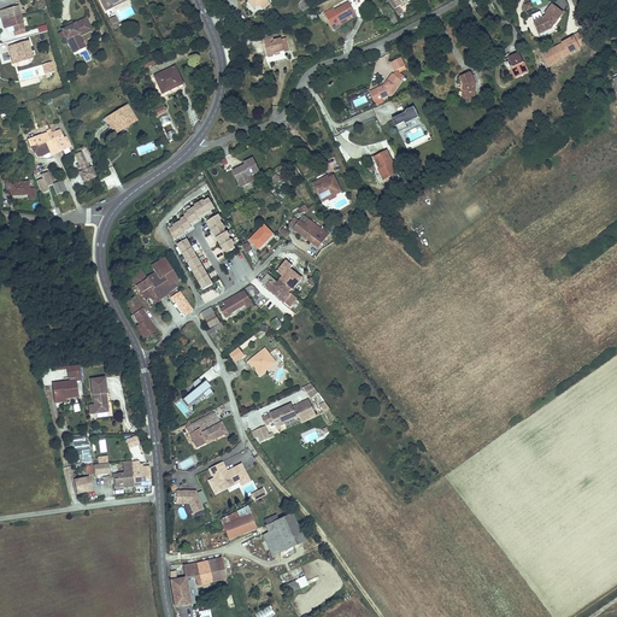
[(118,1),(109,6),(111,11),(131,1),(130,0),(127,0),(119,4),(118,1)]
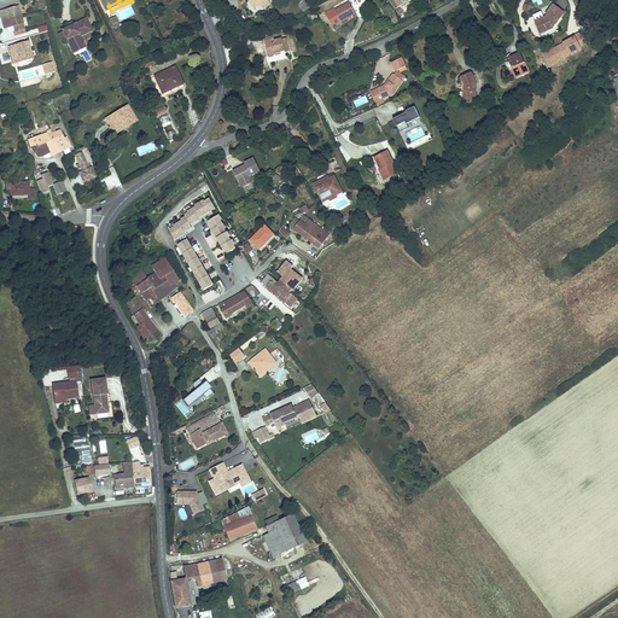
[(388,0),(395,11),(403,6),(398,0),(388,0)]
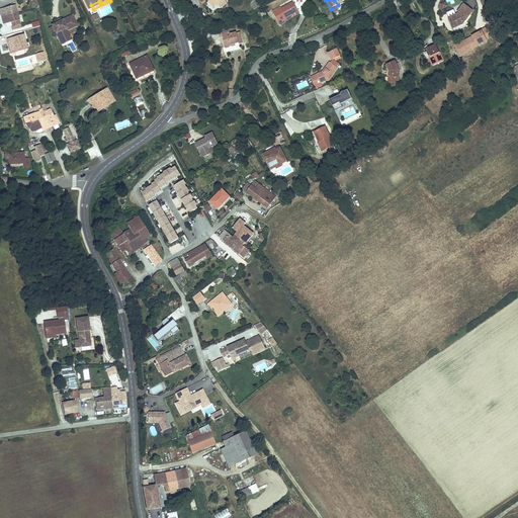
[(465,6),(461,3),(455,11),(446,16),(451,25),(460,21),(460,19),(462,17),(466,12),(469,8),(465,6)]
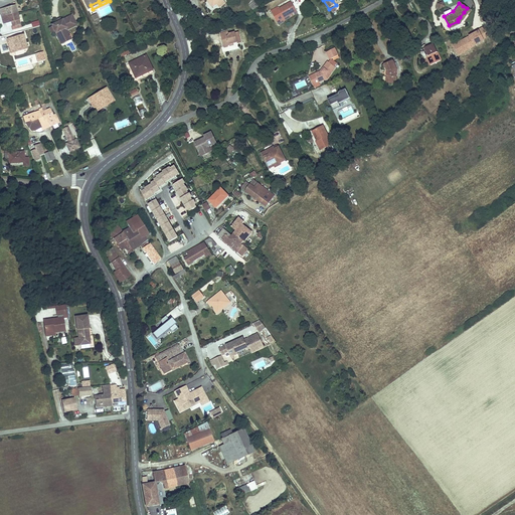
[(282,13),(275,17),(279,25),(285,21),(284,18),(296,13),(292,4),(280,9),(282,13)]
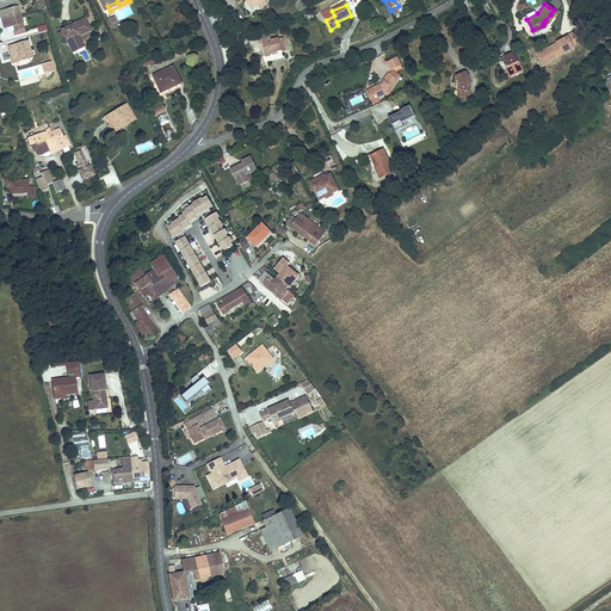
[(394,16),(402,12),(400,6),(392,10),(394,16)]
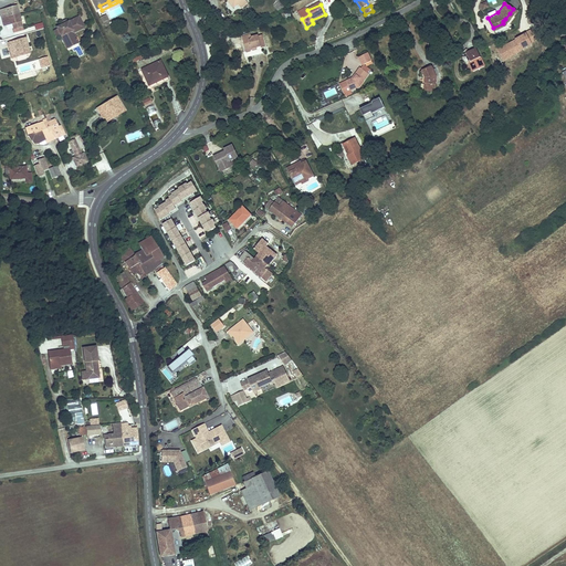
[(17,7),(0,10),(0,11),(4,25),(9,24),(12,35),(23,32),(17,7)]
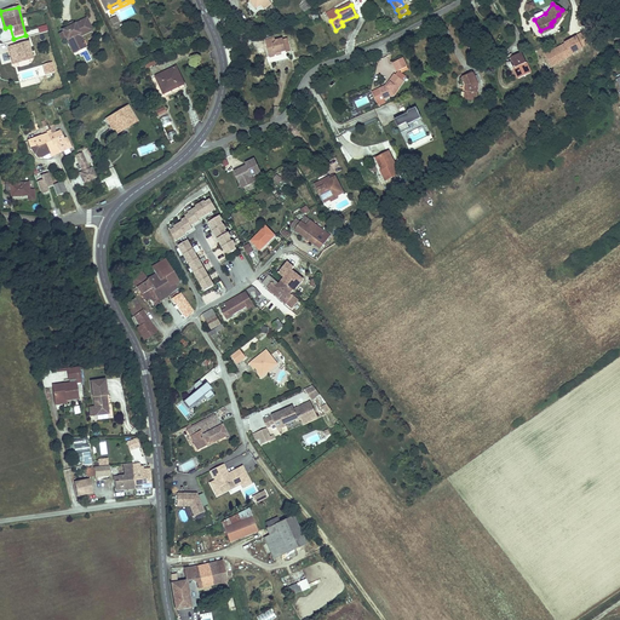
[(73,26),(65,29),(67,30),(69,36),(75,47),(84,44),(81,36),(80,34),(82,33),(95,27),(91,17),(78,23),(76,24),(78,26),(74,27),(74,26),(73,26)]
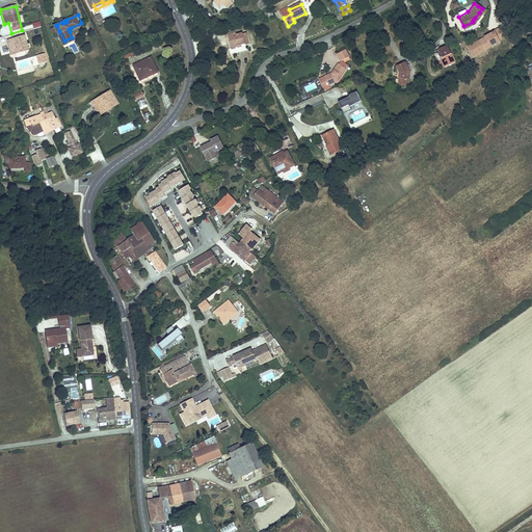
[(72,37),(64,41),(65,45),(76,40),(72,30),(82,25),(81,23),(71,28),(69,29),(70,31),(72,37)]
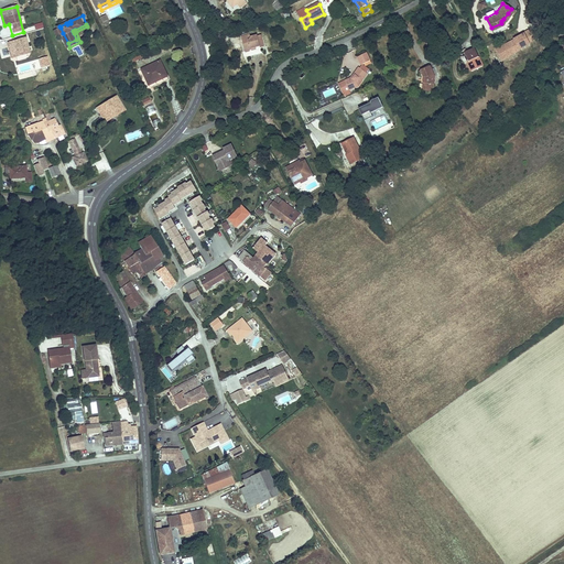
[(247,51),(251,50),(252,49),(252,46),(261,43),(257,34),(251,36),(250,33),(241,35),(247,51)]
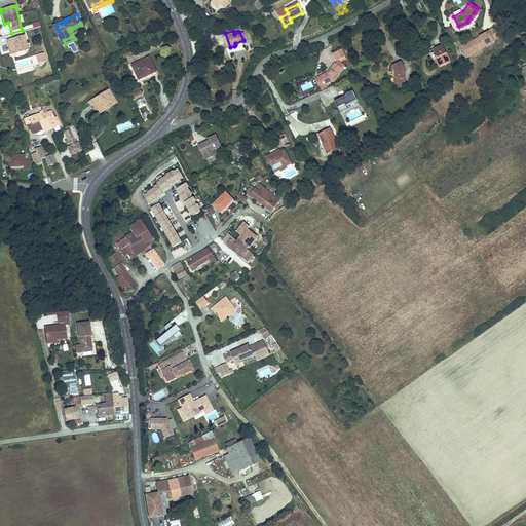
[(23,36),(8,40),(11,52),(15,51),(23,50),(27,49),(23,36)]
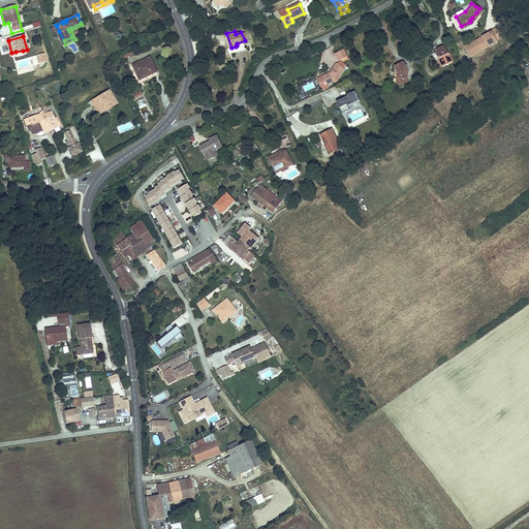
[(237,45),(236,47),(237,51),(247,48),(245,40),(237,43),(237,45)]
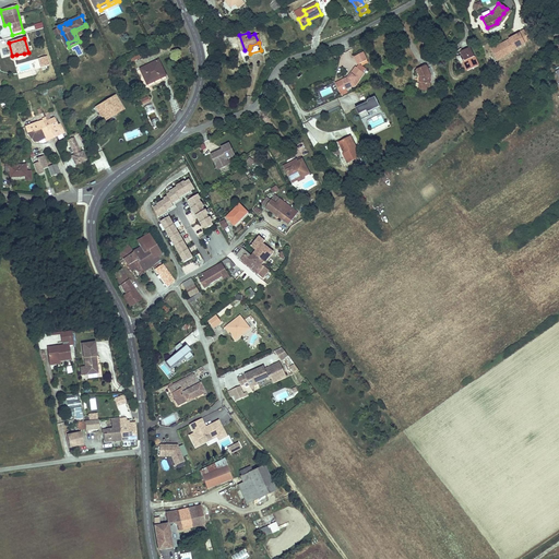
[(453,50),(455,56),(460,54),(463,61),(462,62),(466,70),(477,64),(468,48),(461,52),(458,47),(453,50)]
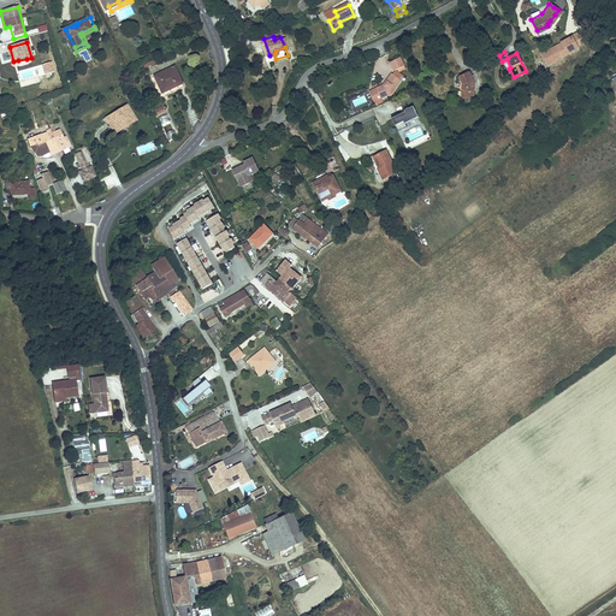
[(27,59),(18,60),(21,69),(28,66),(27,59)]
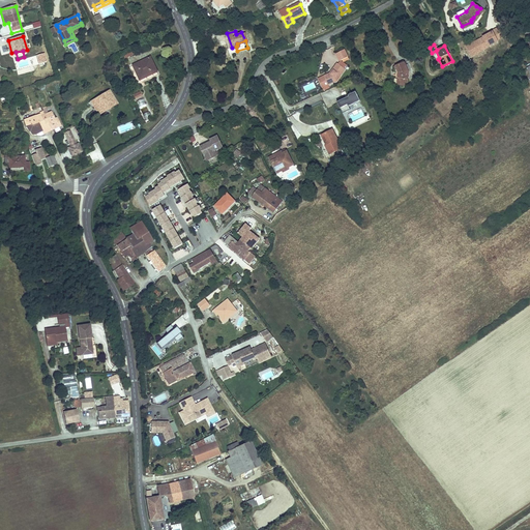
[(344,52),(335,56),(340,62),(340,63),(347,59),(344,52)]
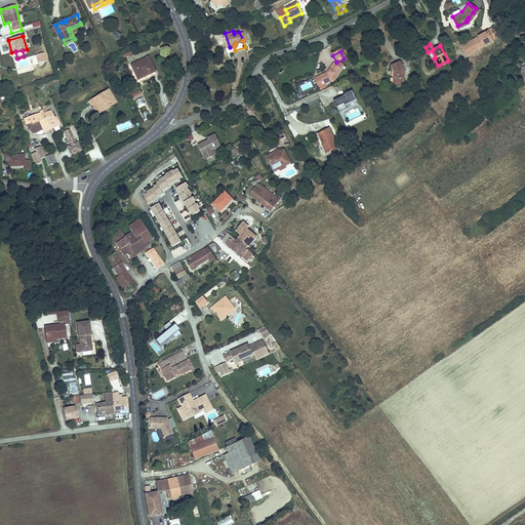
[(155,77),(161,74),(154,57),(134,67),(136,73),(140,72),(144,78),(154,74),(155,77)]
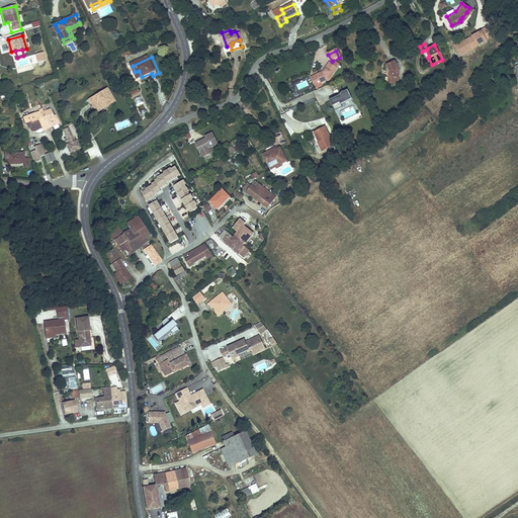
[(393,61),(387,64),(391,70),(393,70),(392,81),(400,83),(402,69),(397,60),(393,61)]
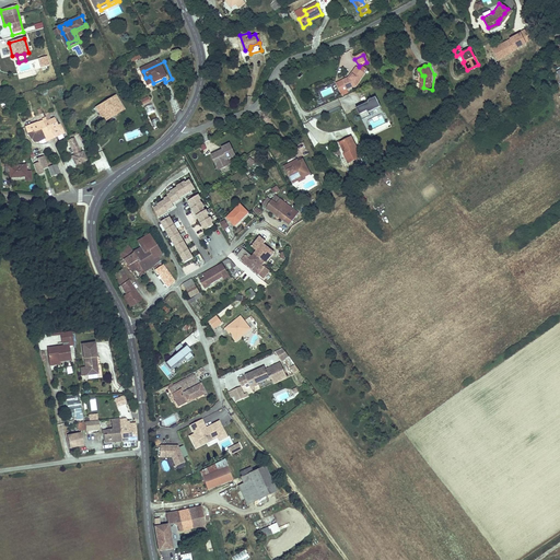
[(42,69),(35,72),(43,88),(49,84),(42,69)]
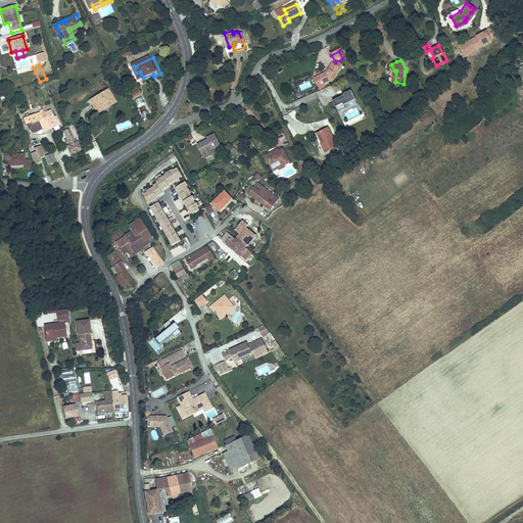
[(326,75),(320,77),(320,78),(323,86),(324,86),(333,83),(331,78),(333,75),(336,77),(340,69),(339,69),(333,65),(332,64),(328,72),(329,72),(327,75),(326,75)]
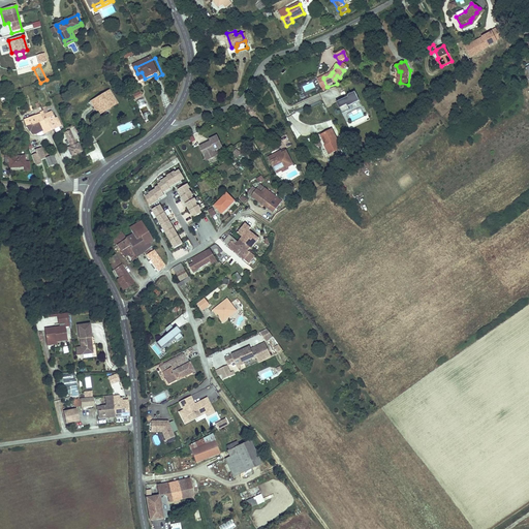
[(142,72),(137,73),(143,84),(156,78),(155,74),(145,79),(142,72)]
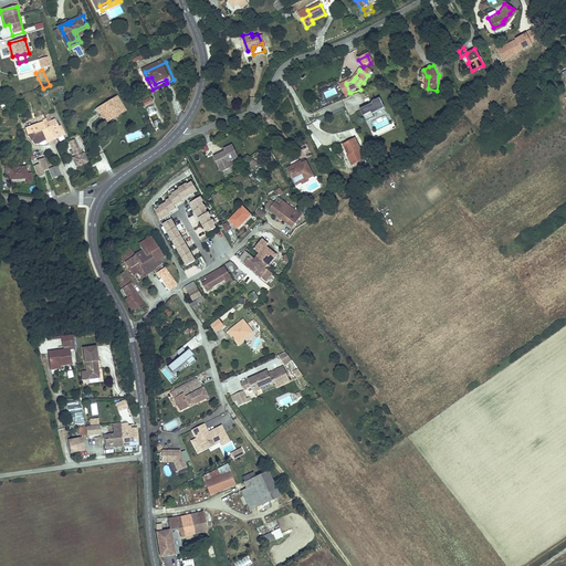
[(349,93),(346,84),(341,87),(344,95),(349,93)]
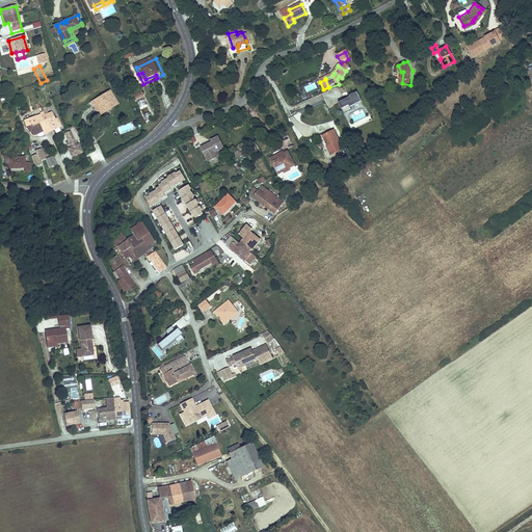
[(307,91),(317,88),(315,82),(304,86),(307,91)]
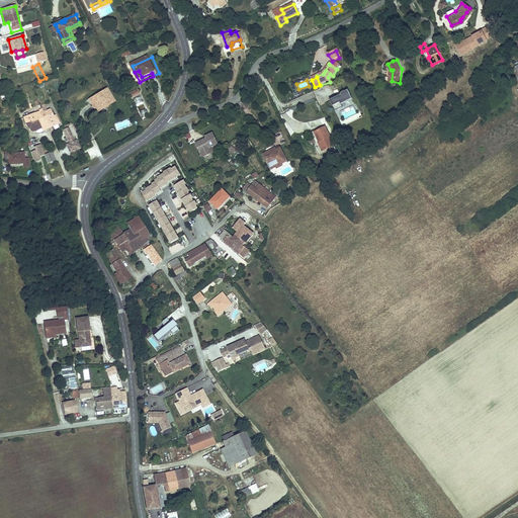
[(92,100),(98,110),(105,106),(107,109),(116,103),(110,91),(92,100)]
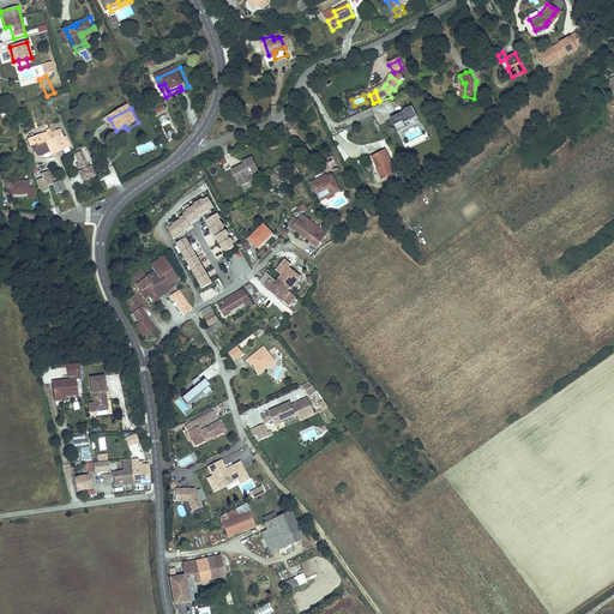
[(405,126),(417,120),(413,110),(404,114),(405,115),(401,118),(401,116),(391,121),(398,134),(407,131),(405,126)]
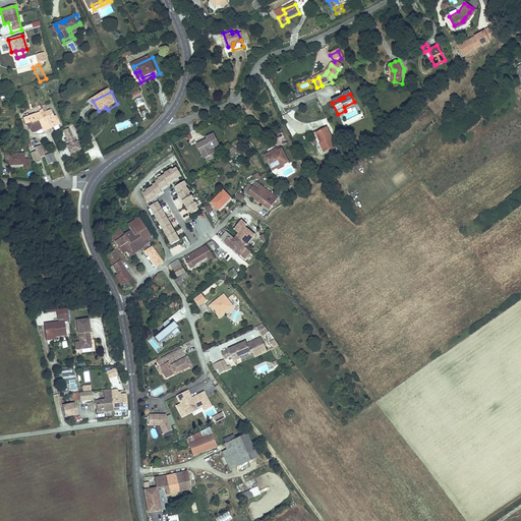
[(45,113),(43,114),(45,121),(49,120),(51,127),(58,125),(52,110),(45,113)]
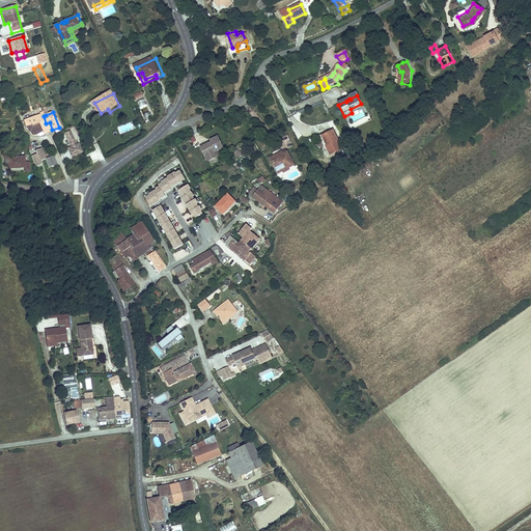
[(24,120),(26,127),(39,122),(43,131),(44,133),(52,130),(50,122),(46,123),(44,116),(43,114),(24,120)]
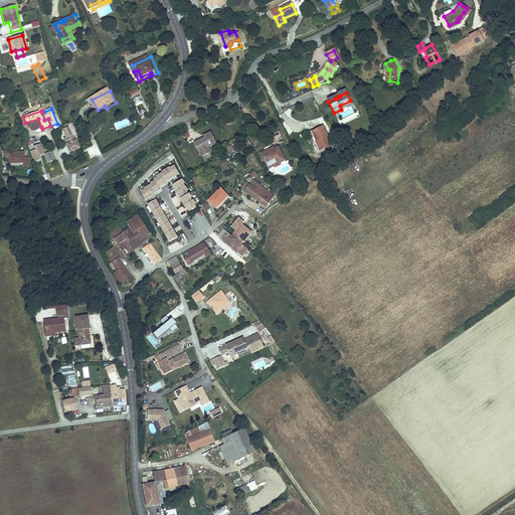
[(38,119),(25,123),(30,131),(35,131),(41,127),(38,119)]
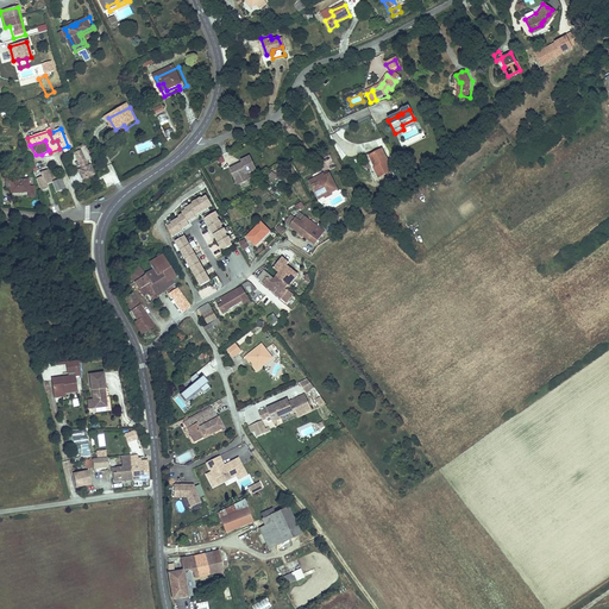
[(136,148),(138,152),(150,146),(149,142),(136,148)]
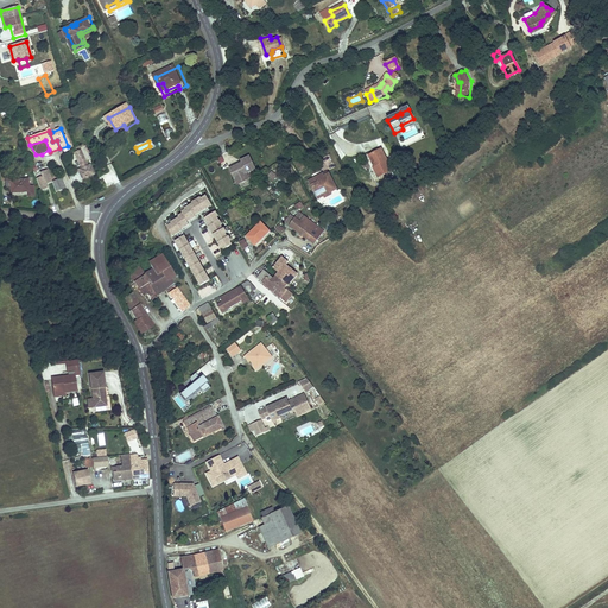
[(80,151),(73,153),(76,160),(73,162),(74,166),(78,165),(80,169),(75,171),(80,181),(90,176),(80,151)]
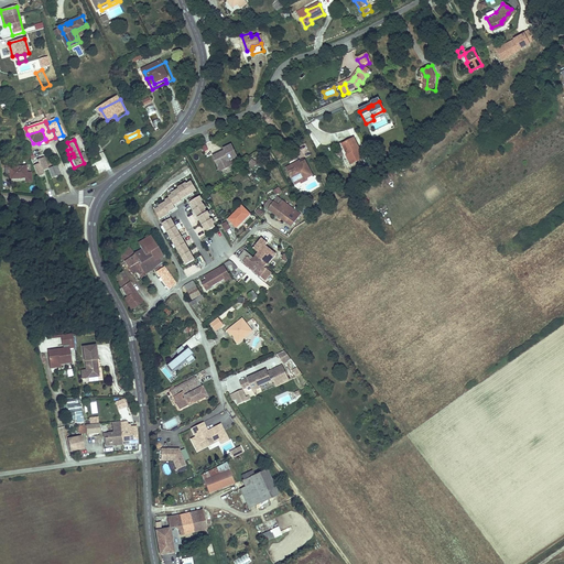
[(345,160),(350,169),(362,162),(358,154),(359,153),(353,141),(344,145),(349,158),(347,159),(345,160)]
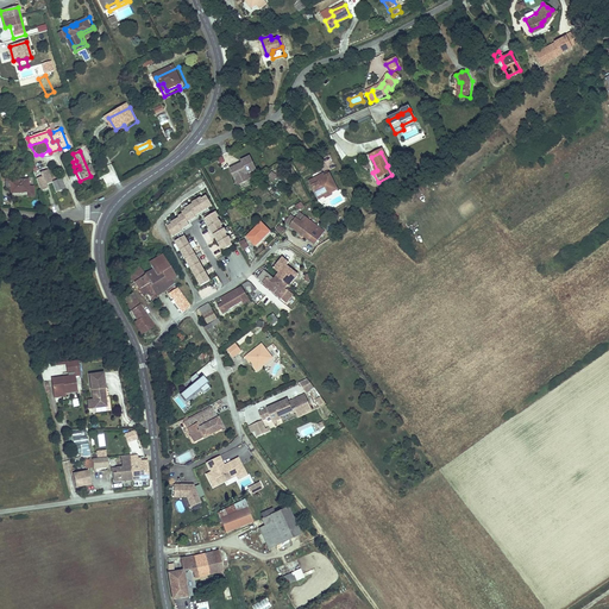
[(243,164),(231,170),(236,181),(239,187),(250,180),(248,175),(256,170),(249,157),(242,162),(243,164)]
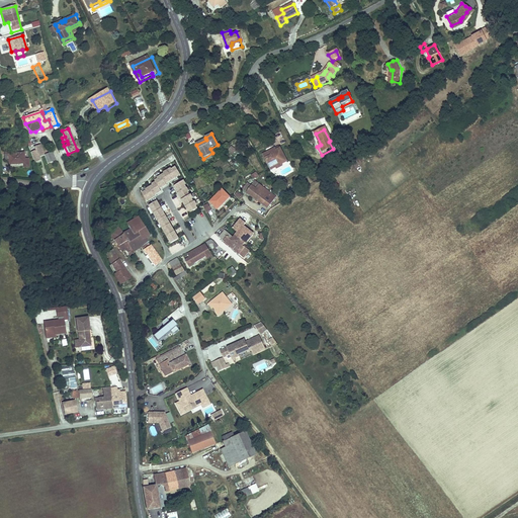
[(34,149),(30,150),(34,161),(40,159),(38,156),(45,154),(40,143),(33,145),(34,149)]
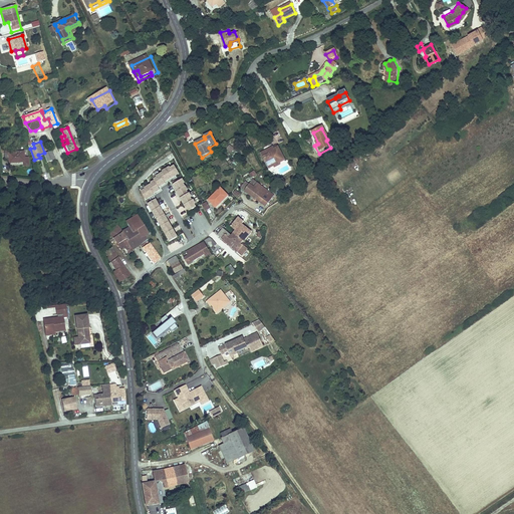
[(259,151),(261,153),(273,147),(272,145),(259,151)]
